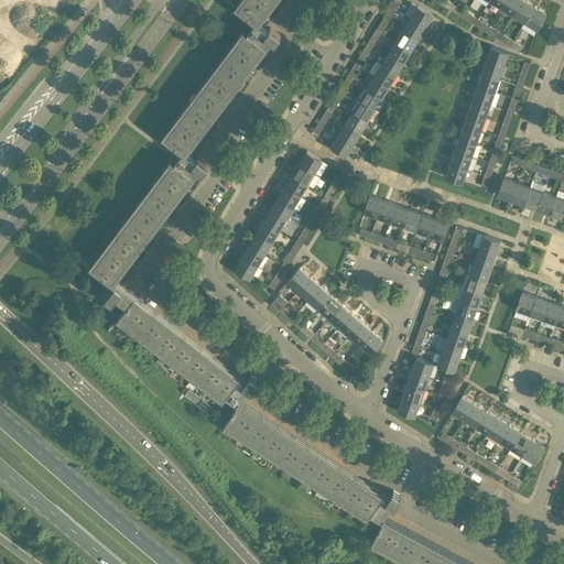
[(162,136),(182,151),(183,151),(184,152),(271,38),(275,42),(281,35),(270,26),(268,30),(257,22),(273,0),(242,0),(238,7),(236,4),(235,6),(256,21),(248,32),(242,29),(242,30),(245,31),(165,137),(162,134),(162,136)]
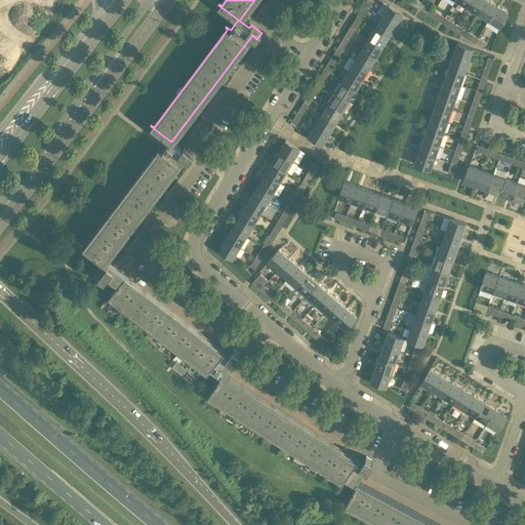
[(366,0),(363,5),(368,8),(373,1),(371,0),(366,0)]
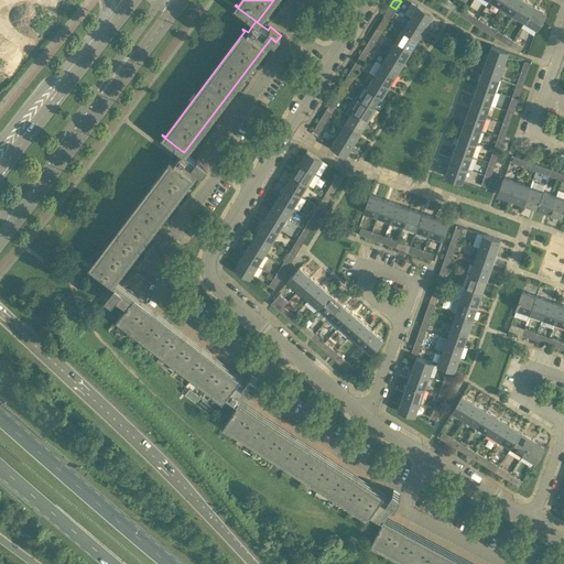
[(521,0),(505,0),(501,7),(513,14),(521,0)]
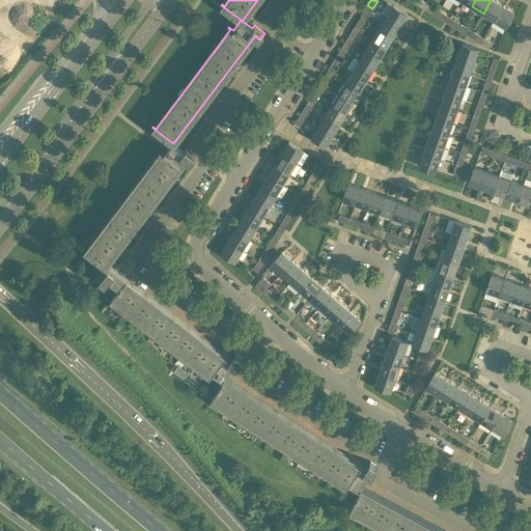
[(503,5),(494,0),(491,0),(483,14),(494,20),(503,5)]
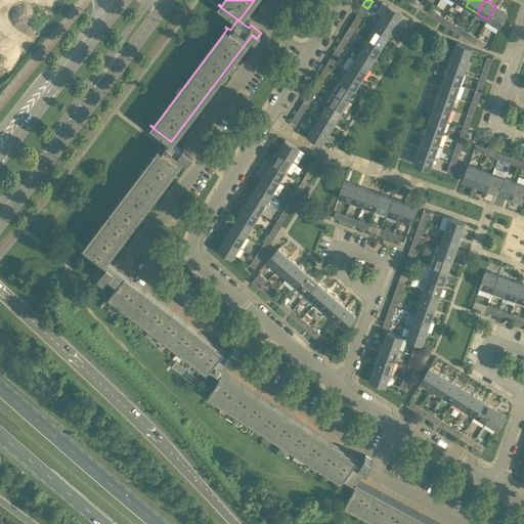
[(396,24),(402,13),(388,4),(382,15),(396,24)]
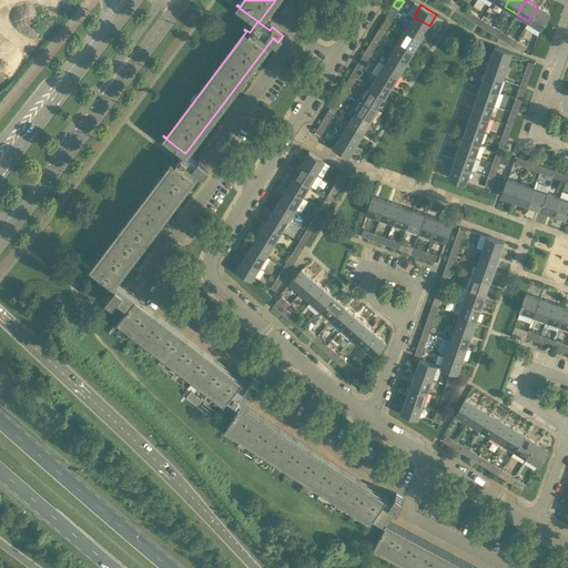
[(387,14),(394,18),(398,9),(393,6),(387,14)]
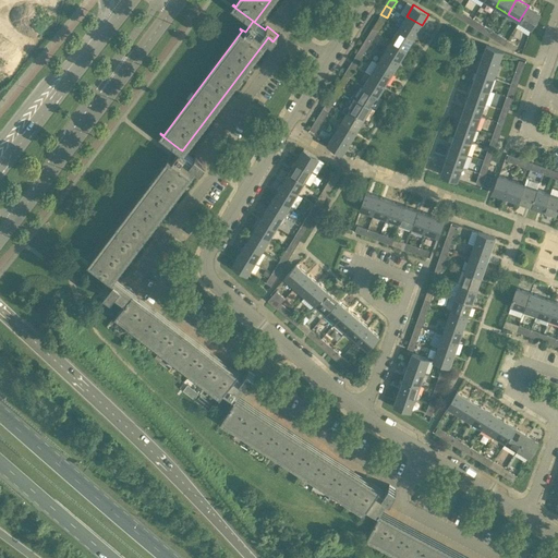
[(448,11),(458,16),(461,11),(452,5),(448,11)]
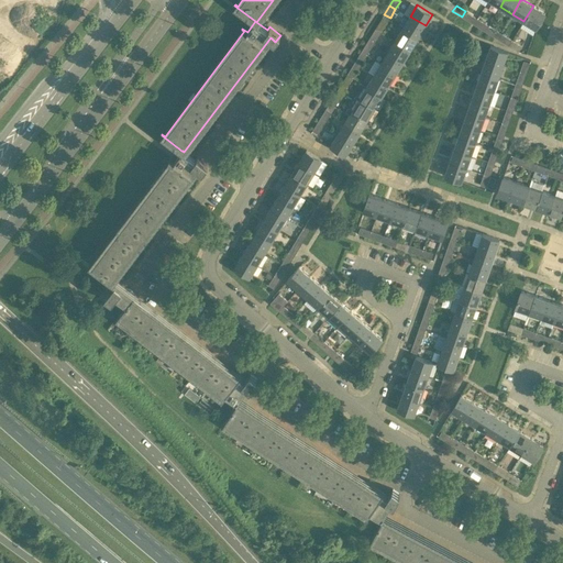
[(545,13),(533,6),(523,21),(536,29),(545,13)]
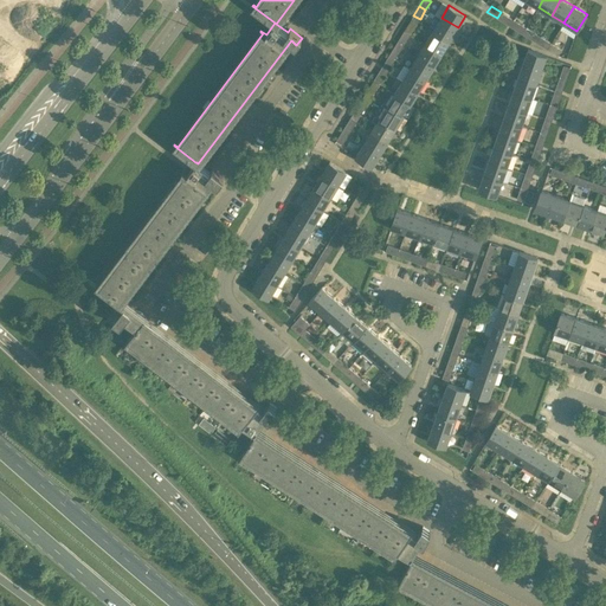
[(508,24),(511,18),(501,12),(497,18),(508,24)]
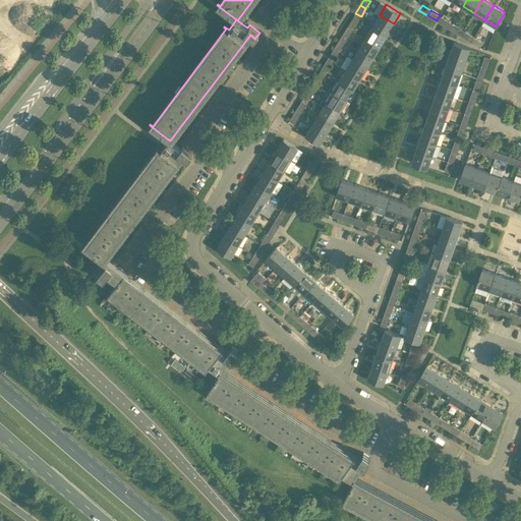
[(380,15),(372,25),(387,35),(394,23),(380,15)]
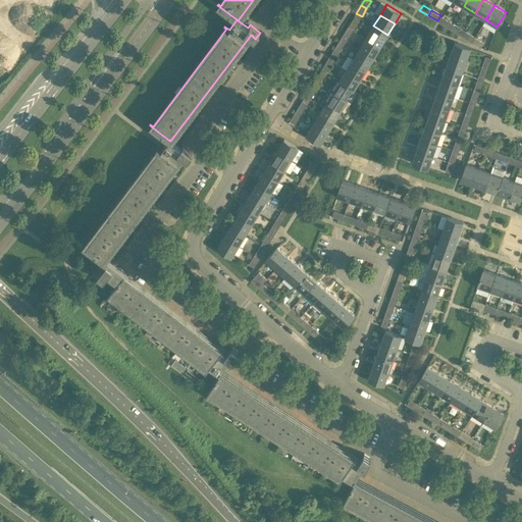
[(354,16),(349,25),(354,29),(359,20),(354,16)]
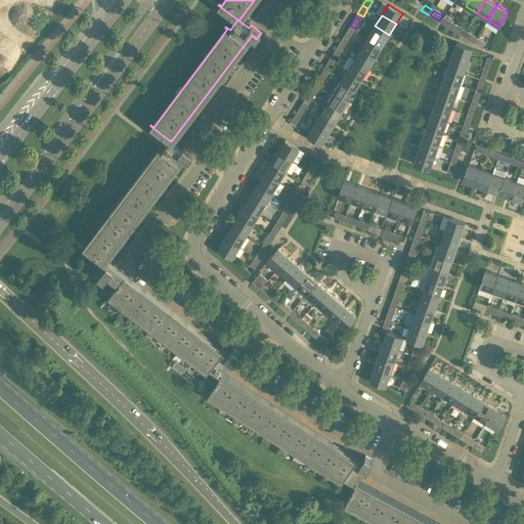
[(443,24),(451,29),(455,24),(446,18),(443,24)]
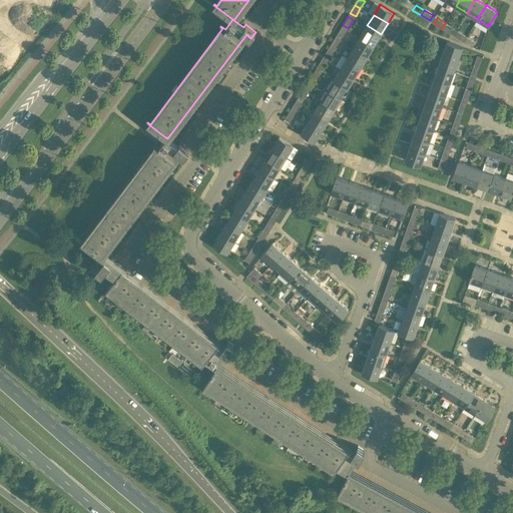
[(451,34),(454,28),(446,23),(442,28),(451,34)]
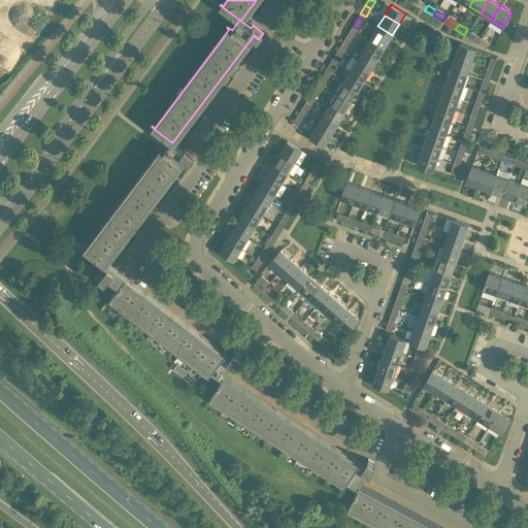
[(347,35),(352,38),(358,29),(353,26),(347,35)]
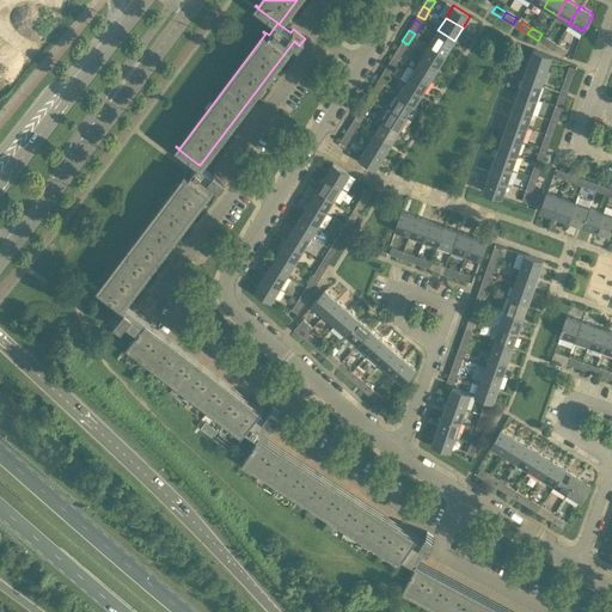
[(438,30),(430,43),(447,54),(454,41),(438,30)]
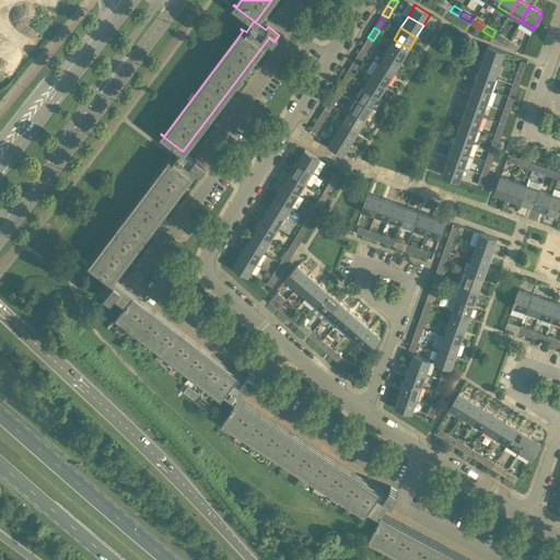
[(497,39),(506,45),(510,39),(500,34),(497,39)]
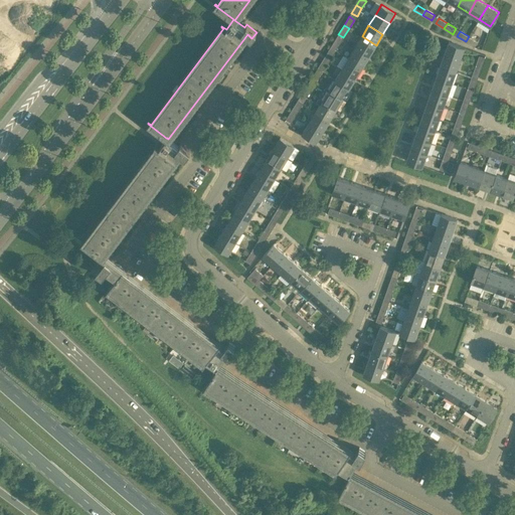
[(362,36),(355,47),(369,55),(376,45),(362,36)]
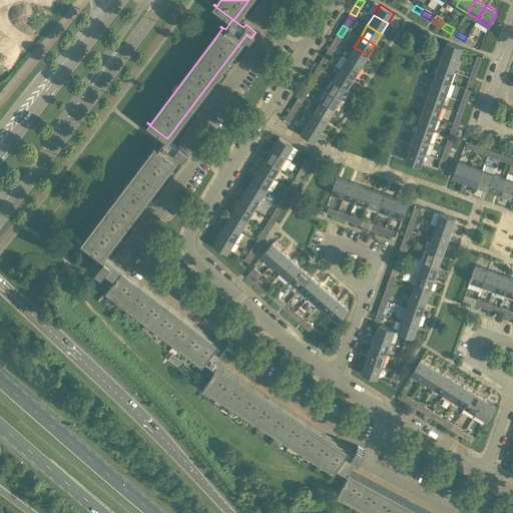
[(464,41),(472,47),(476,42),(467,36),(464,41)]
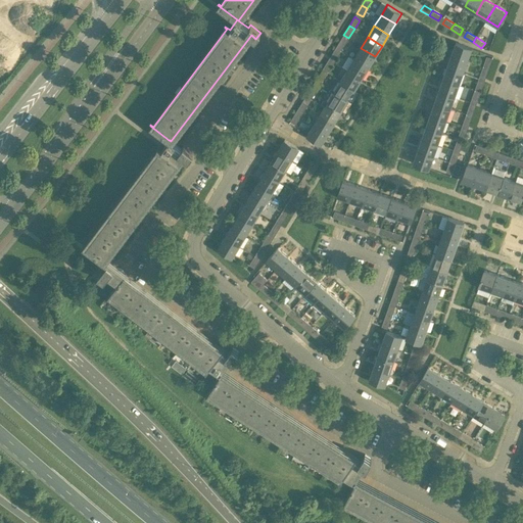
[(341,38),(336,47),(341,50),(346,42),(341,38)]
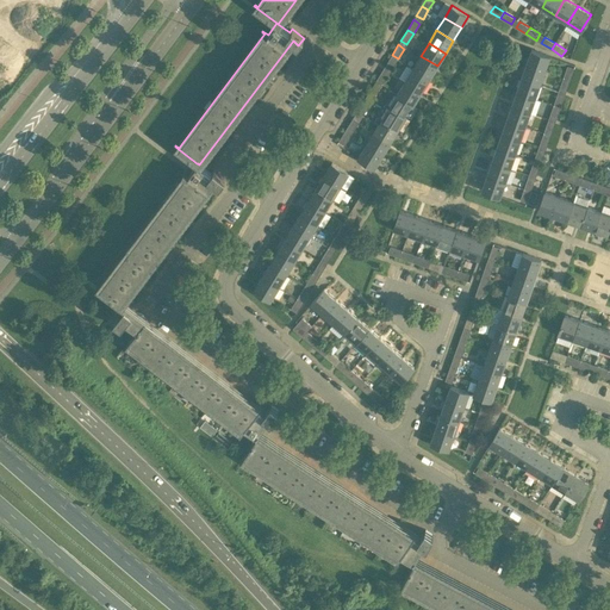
[(530,50),(526,64),(545,72),(549,56),(530,50)]
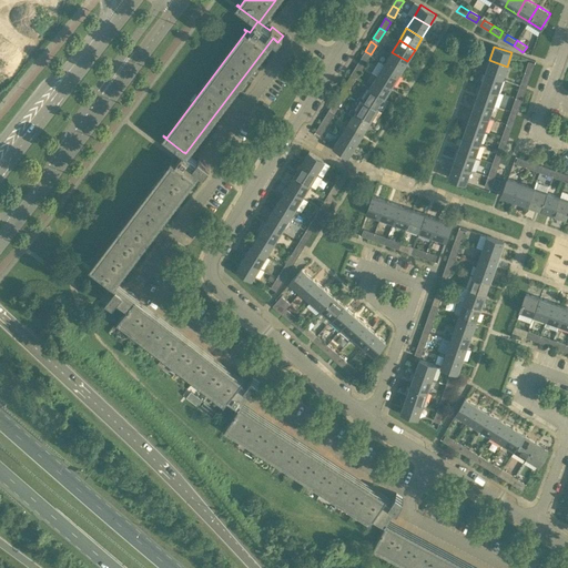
[(358,61),(364,64),(371,54),(365,51),(358,61)]
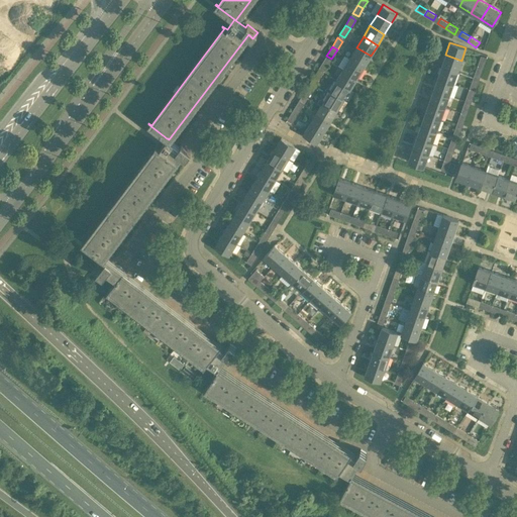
[(356,47),(350,58),(364,67),(371,56),(356,47)]
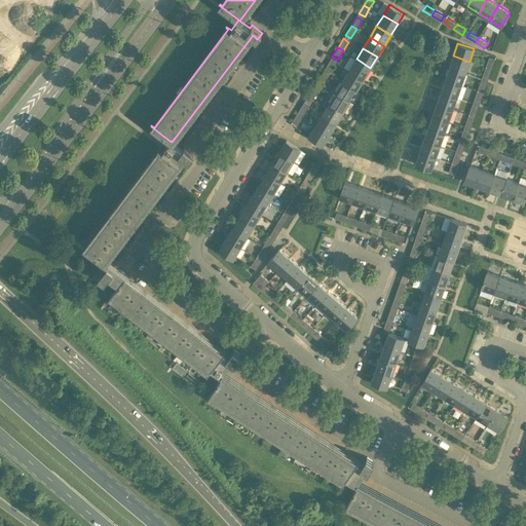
[(453,55),(449,68),(465,73),(470,62),(453,55)]
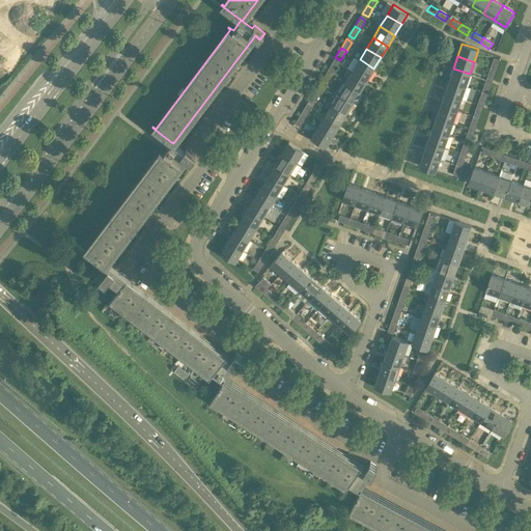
[(491,67),(497,70),(500,59),(494,57),(491,67)]
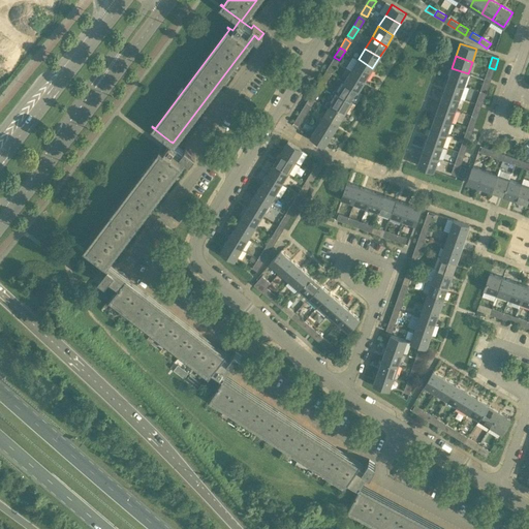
[(359,59),(351,70),(366,80),(372,68),(359,59)]
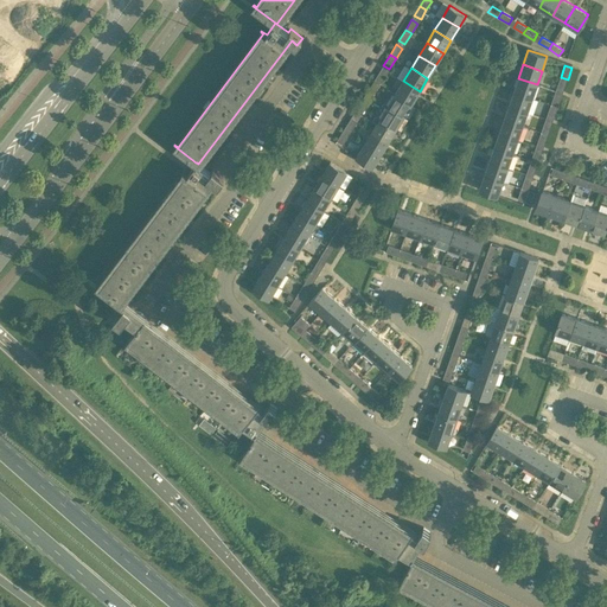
[(381,70),(375,80),(381,83),(387,74),(381,70)]
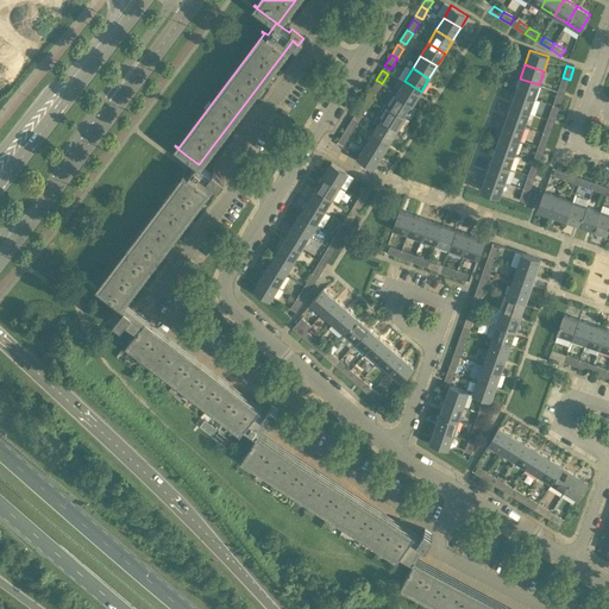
[(565,90),(570,80),(563,77),(558,88),(565,90)]
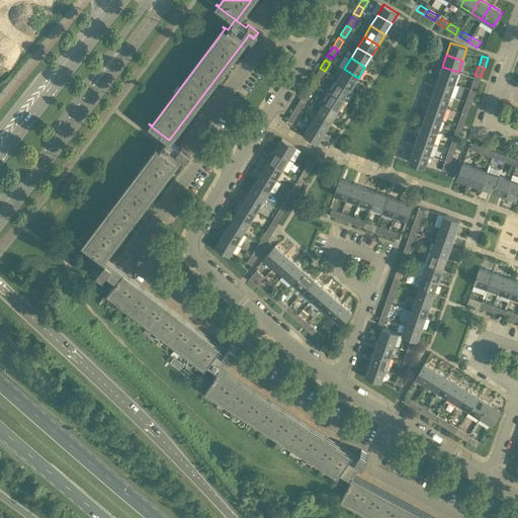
[(442,67),(438,79),(454,84),(458,72),(442,67)]
